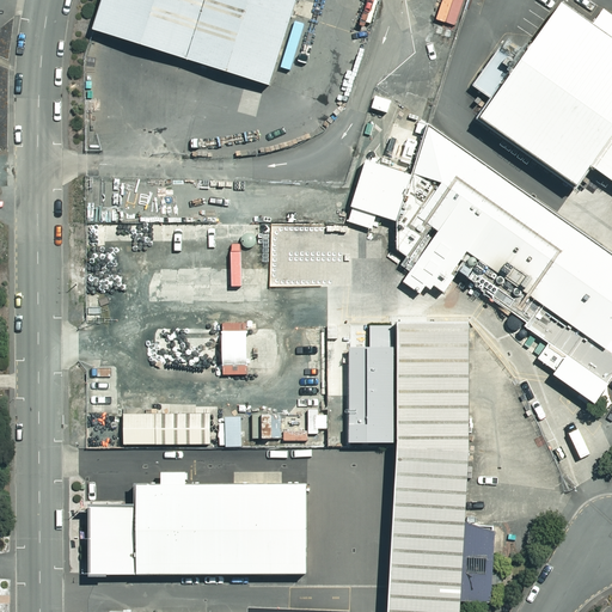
[(105,0),(95,38),(271,91),(298,0),(105,0)]
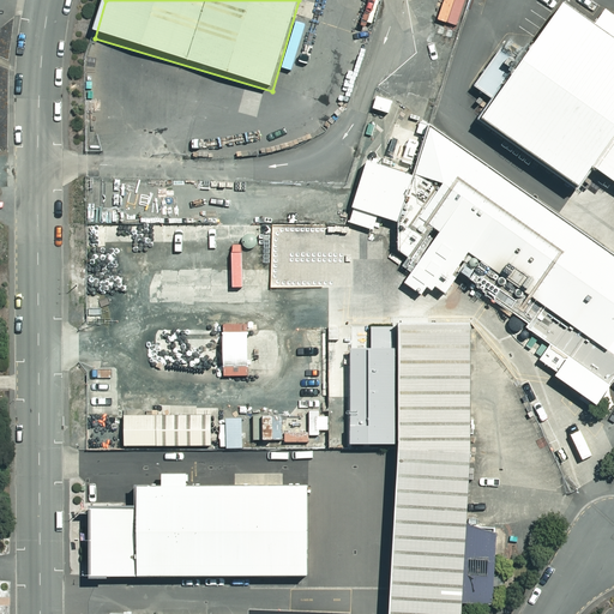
[(473,84),(491,96),(477,115),(575,185),(590,164),(613,181),(613,14),(603,7),(593,23),(560,0),(555,0),(516,56),(500,46),(473,84)]
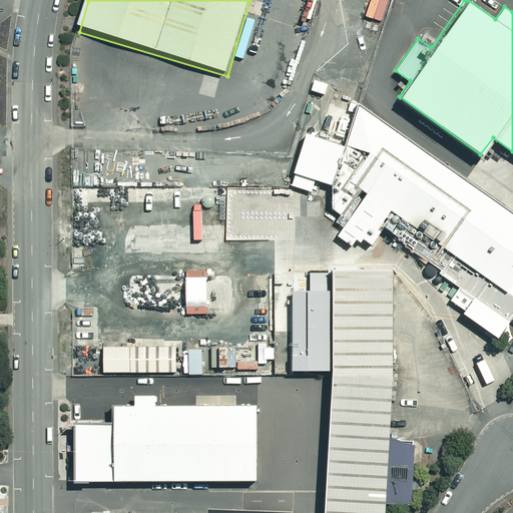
[(512,211),(358,102),(330,184),(330,207),(341,215),(360,189),(364,192),(342,225),(370,245),(380,231),(377,228),(379,225),(441,270),(439,273),(459,288),(451,300),(464,310),(462,313),(495,335),(512,310),(512,211)]
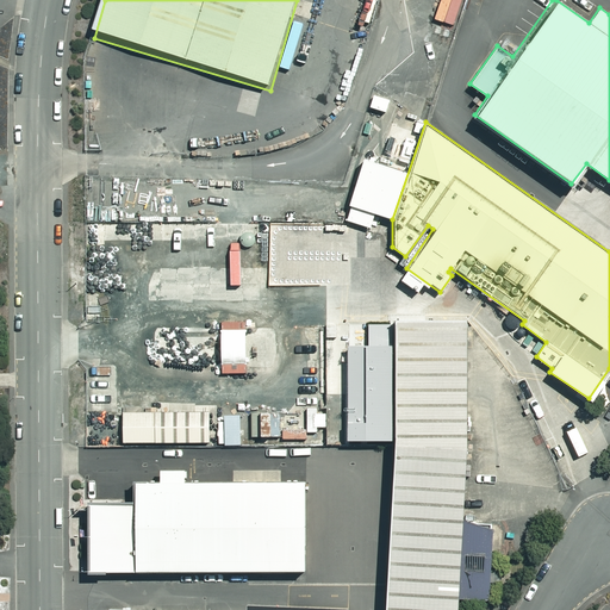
[(356,209),(334,207),(332,221),(355,222),(356,209)]
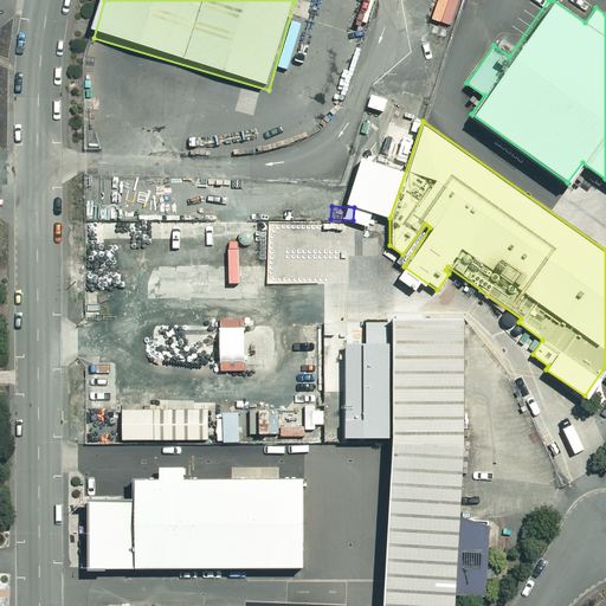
[(464,320),(392,315),(376,605),(450,605),(451,594),(482,597),(487,521),(453,519),(464,320)]
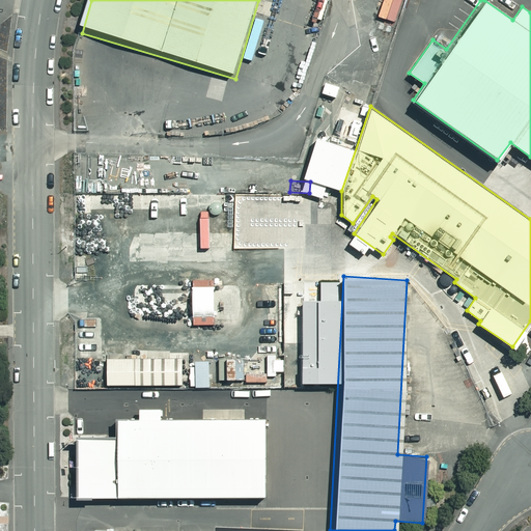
[(188,387),(188,361),(111,361),(111,387),(188,387)]
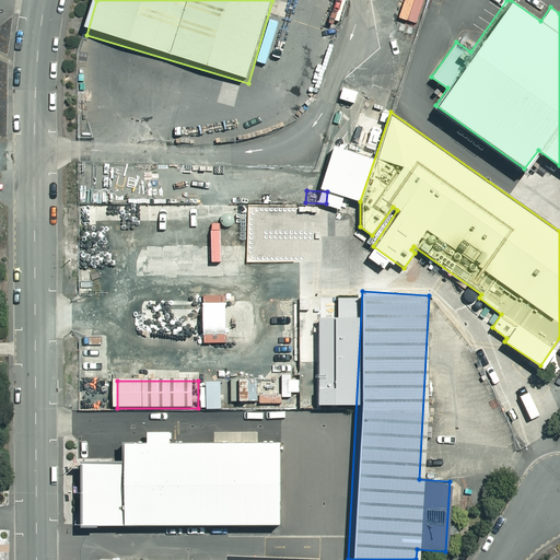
[(223,409),(222,387),(203,388),(203,409),(223,409)]
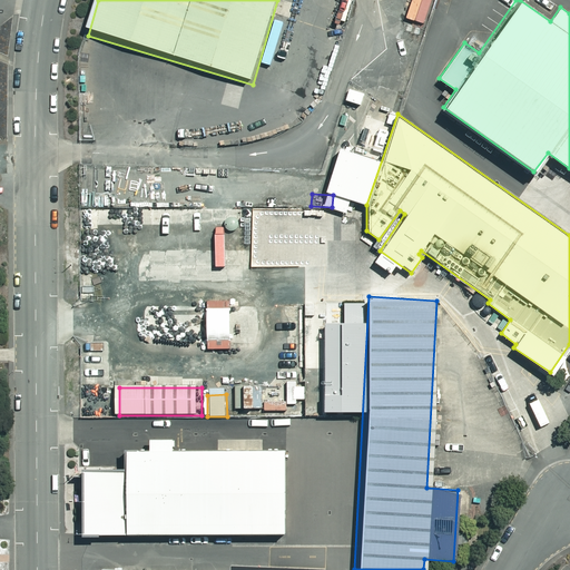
[(81,473),(82,536),(284,530),(282,448),(123,452),(124,472),(81,473)]
